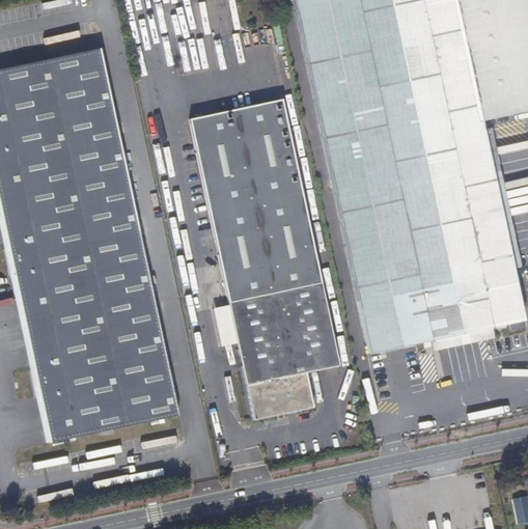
[(527,0),(301,0),(379,353),(527,321),(527,304),(520,269),(491,135),(489,124),(527,116),(527,0)]
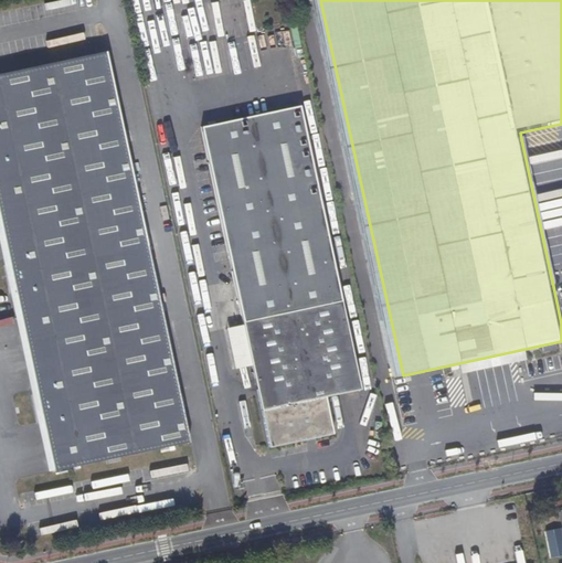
[(191,443),(109,51),(0,74),(0,212),(55,471),(191,443)]
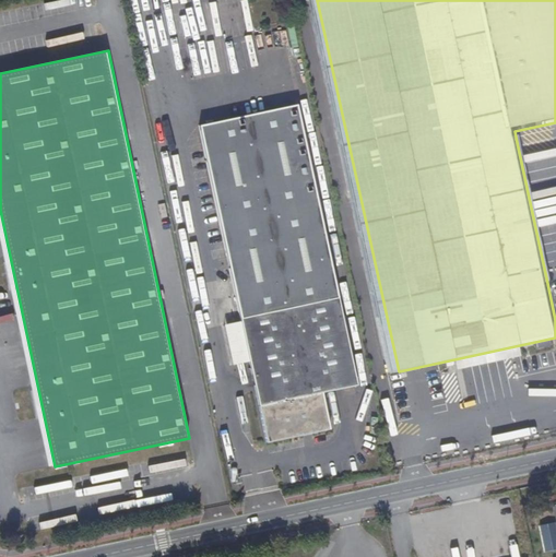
[(362,384),(303,103),(203,123),(270,441),(334,428),(327,391),(362,384)]
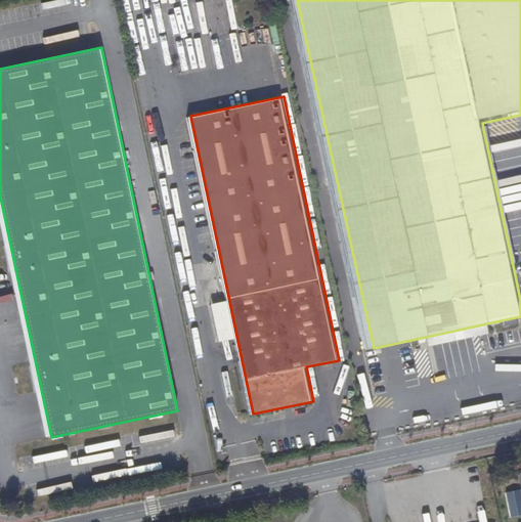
[(520,263),(492,132),(484,133),(513,265),(520,263)]
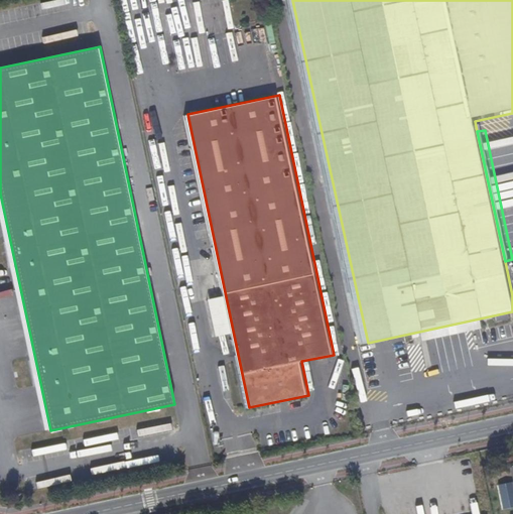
[(50,430),(0,194),(0,216),(45,431),(50,430)]
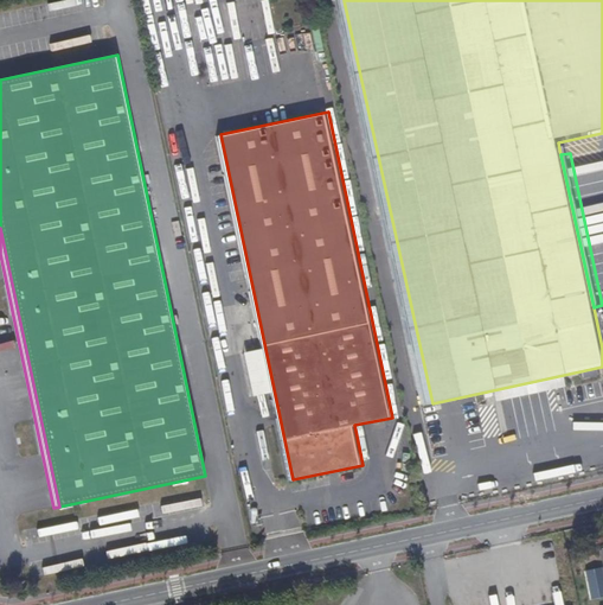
[(602,571),(588,573),(594,603),(602,600),(602,571)]
